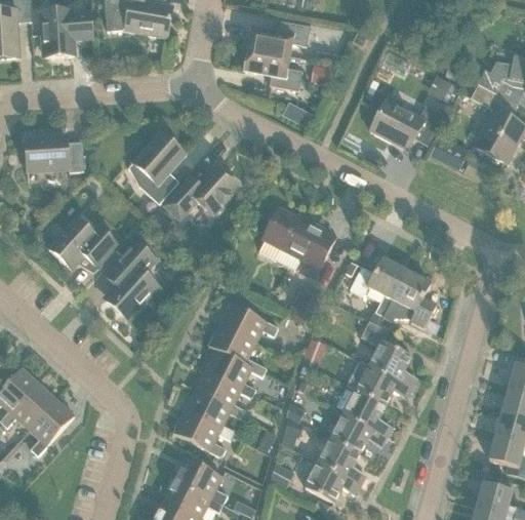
[(0,53),(18,53),(16,22),(31,21),(29,0),(12,0),(13,11),(0,11),(0,53)]
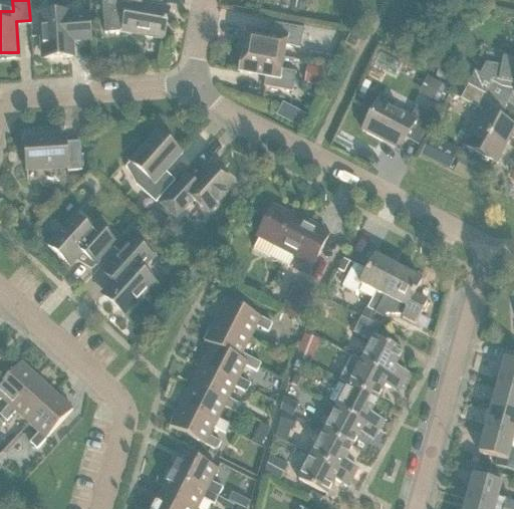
[(163,35),(169,4),(147,0),(107,0),(107,2),(101,3),(104,29),(121,28),(163,35)]
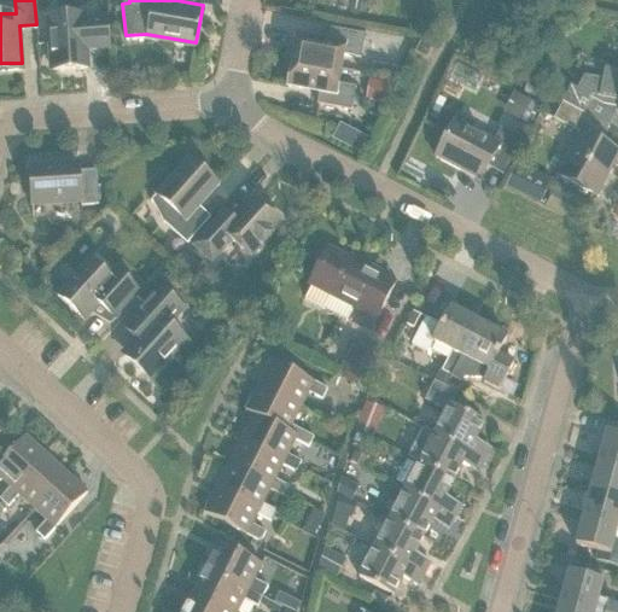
[(82,15),(82,11),(48,13),(52,65),(86,64),(85,45),(92,44),(92,45),(110,44),(108,12),(82,15)]
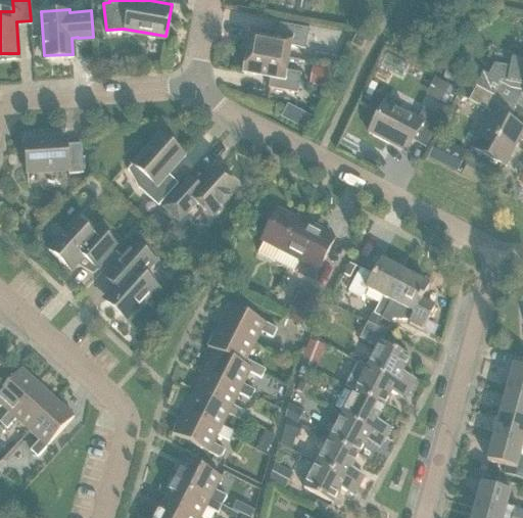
[(246,47),(288,54),(290,42),(304,45),(308,25),(279,19),(277,32),(250,27),(246,47)]
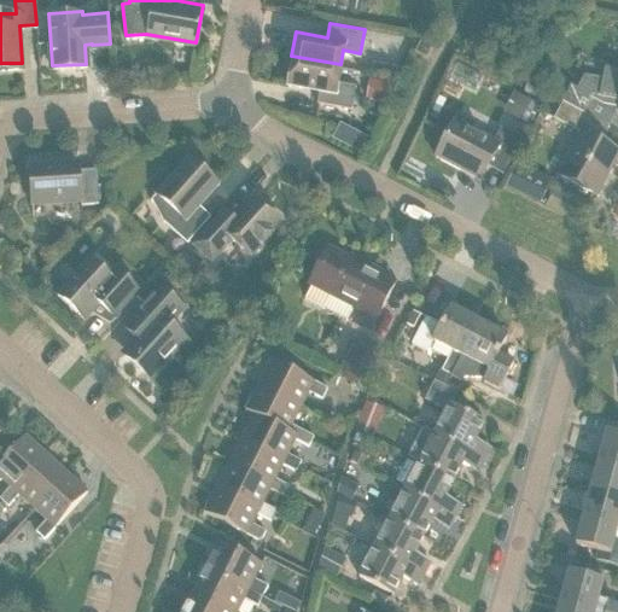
[(426,53),(432,42),(420,36),(414,47),(426,53)]
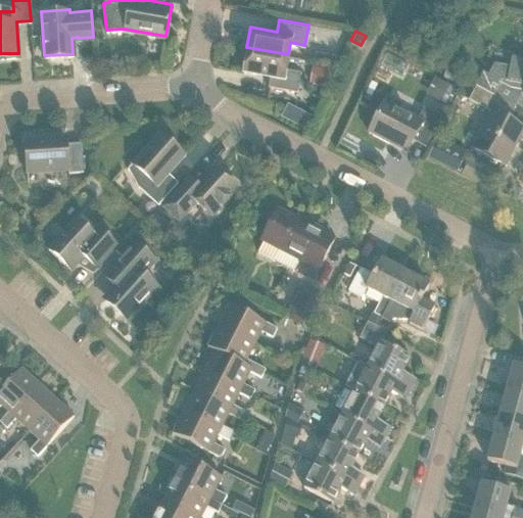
[(286,66),(288,54),(246,47),(243,67),(270,72),(268,84),(297,89),(300,68),(286,66)]
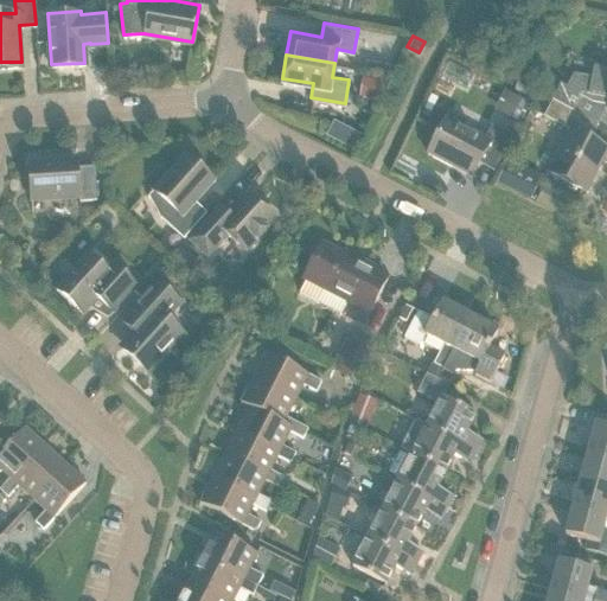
[(389,63),(378,62),(377,70),(388,72),(389,63)]
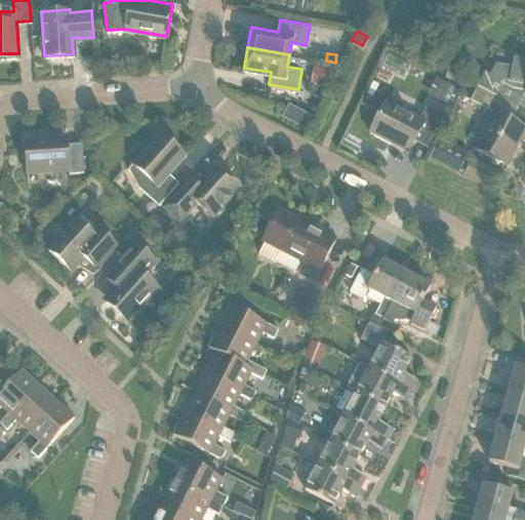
[(510,101),(517,87),(523,91),(524,91),(524,55),(516,54),(514,66),(495,63),(490,74),(484,71),(478,84),(510,101)]
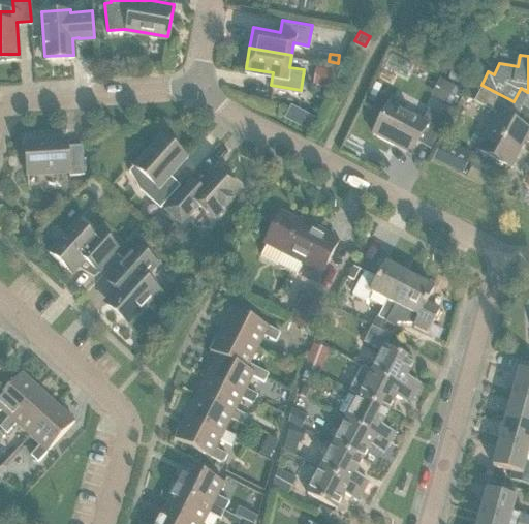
[(329,84),(332,67),(315,63),(312,81),(329,84)]
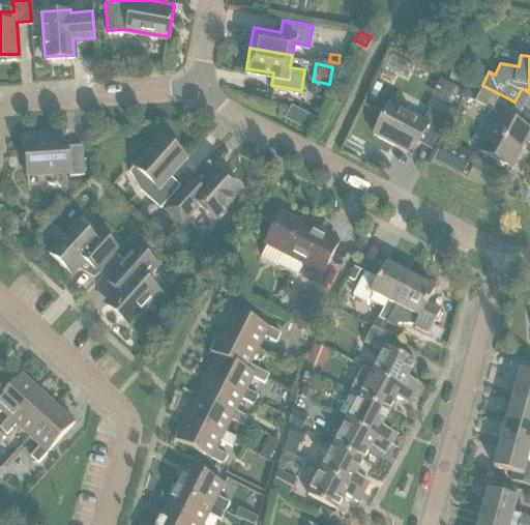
[(463,87),(451,81),(443,98),(454,105),(463,87)]
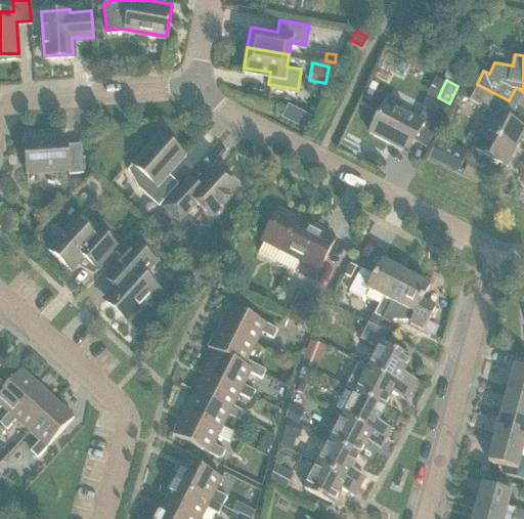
[(523,124),(501,113),(509,100),(477,84),(470,98),(493,111),(475,146),(507,163),(523,130),(523,124)]
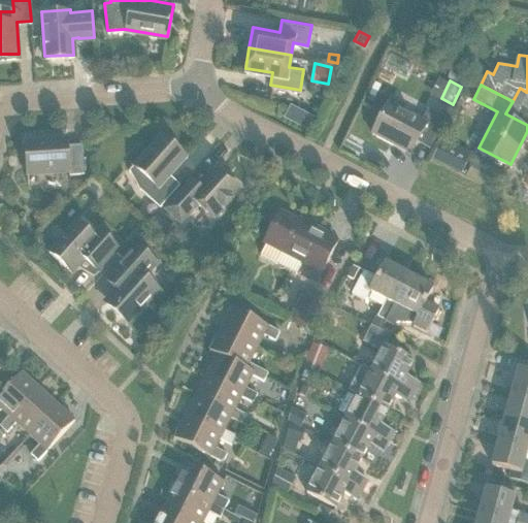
[(421,117),(388,99),(371,130),(409,151),(420,131),(432,137),(446,113),(427,104),(421,117)]
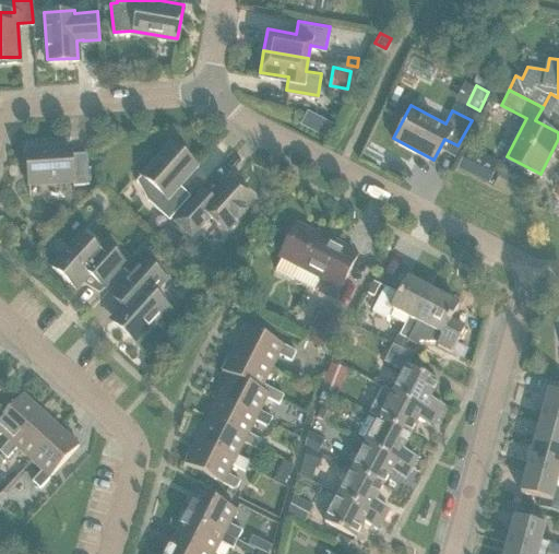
[(307,108),(300,121),(324,134),(331,121),(307,108)]
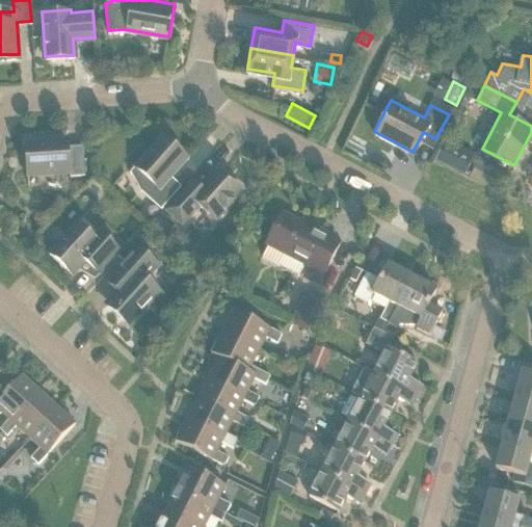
[(160,206),(181,183),(170,174),(187,155),(162,132),(129,168),(139,187),(160,206)]
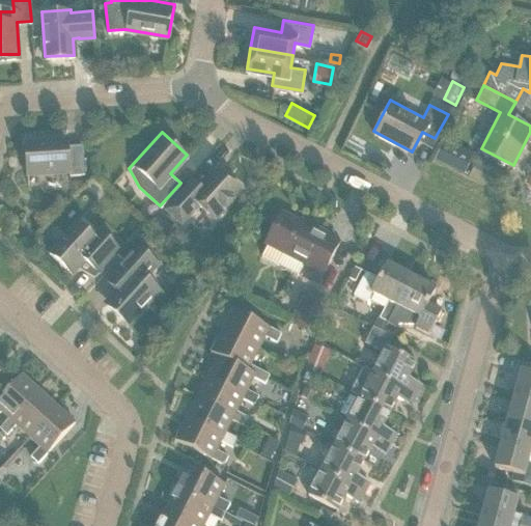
[(458,143),(443,136),(435,157),(449,163),(458,143)]
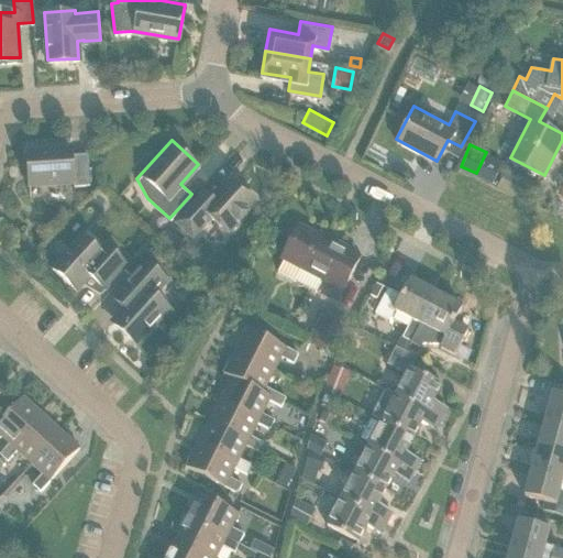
[(72,152),(72,146),(26,150),(29,193),(31,193),(30,182),(73,178),(74,183),(89,182),(87,151),(72,152)]
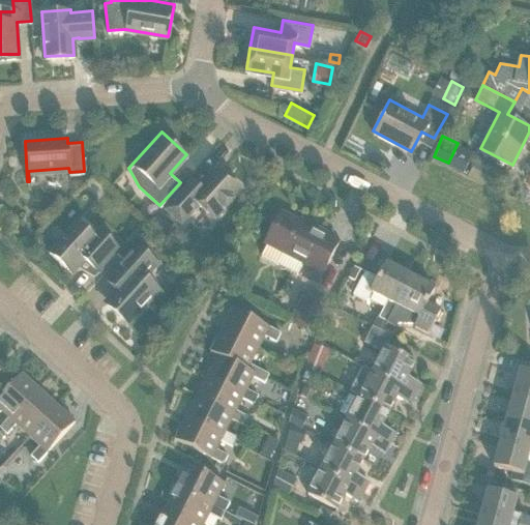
[(231,196),(240,185),(218,166),(201,185),(190,177),(171,199),(188,213),(199,203),(212,215),(216,212),(217,213),(232,198),(231,196)]
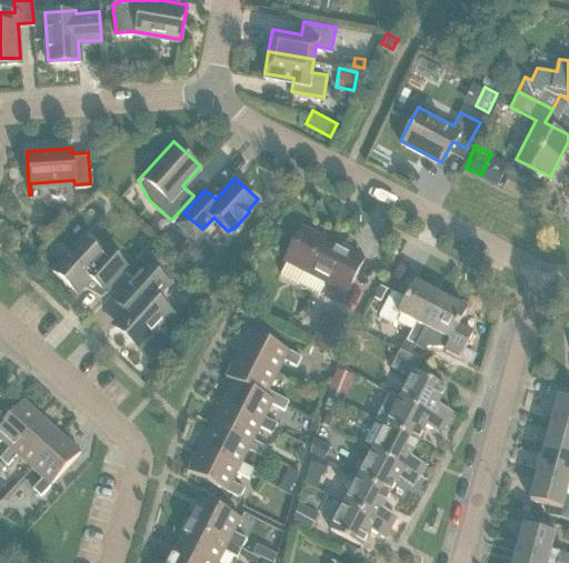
[(175,249),(187,235),(171,222),(159,235),(175,249)]
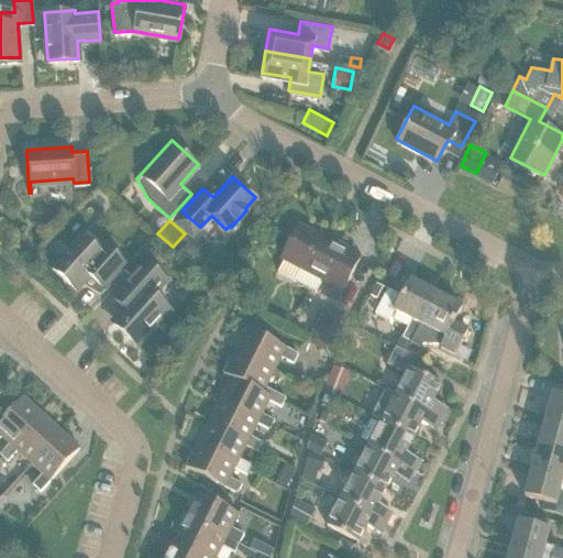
[(284,256),(277,269),(294,276),(299,265),(322,276),(318,286),(338,296),(359,253),(345,247),(346,243),(318,229),(317,231),(300,223),(284,256)]
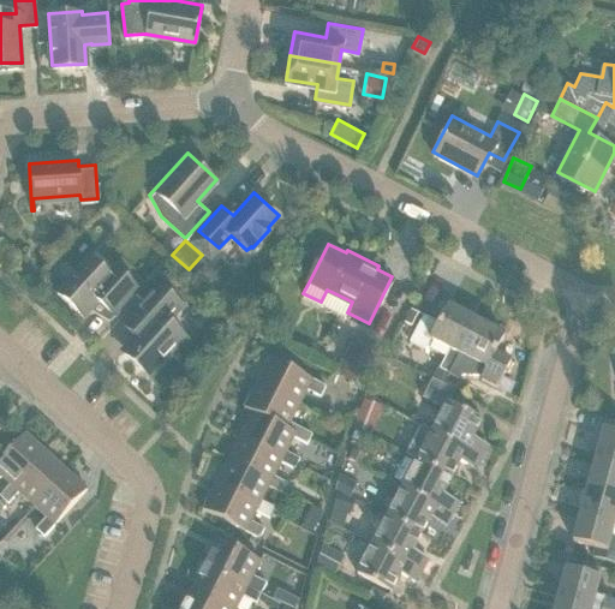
[(108,272),(89,254),(57,290),(83,314),(97,298),(114,312),(138,286),(114,264),(108,272)]
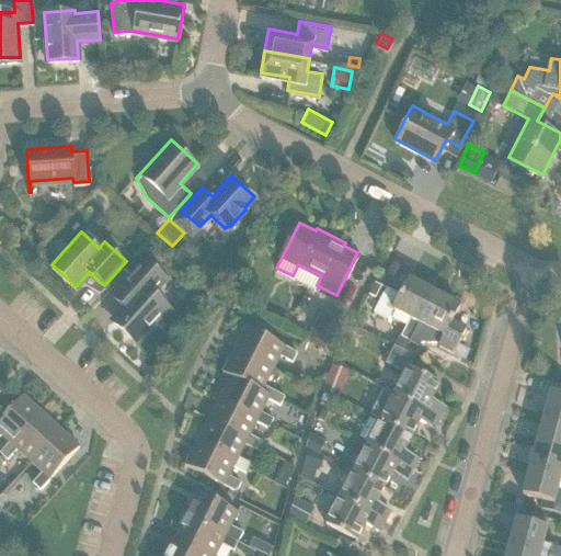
[(127,301),(114,315),(139,338),(158,317),(160,319),(169,309),(168,307),(169,306),(152,291),(165,276),(145,257),(126,278),(115,290),(127,301)]
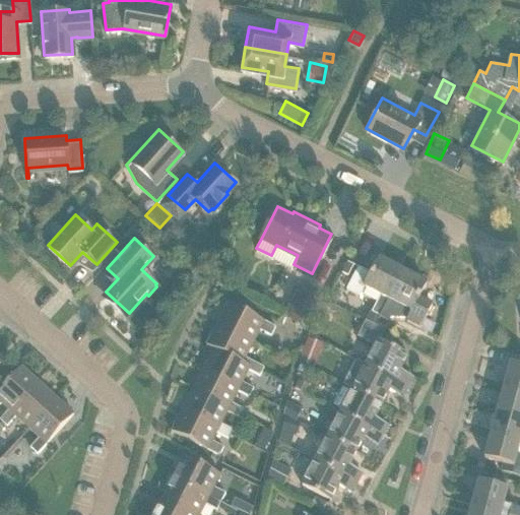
[(379,312),(402,268),(378,255),(371,269),(358,263),(346,285),(360,293),(364,283),(380,292),(372,308),(379,312)]
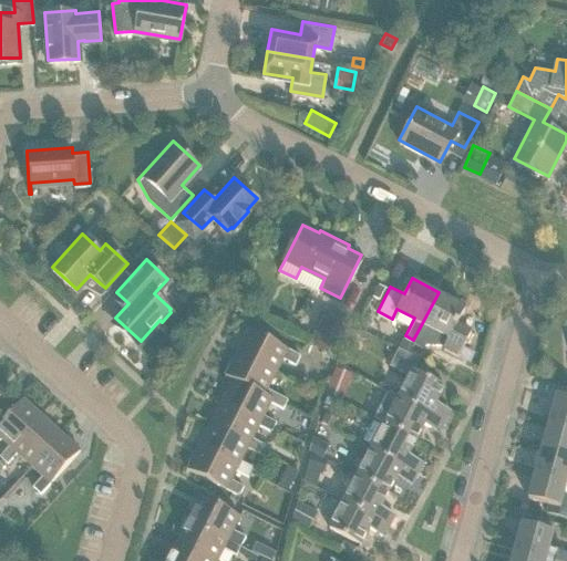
[(439,292),(413,340),(422,344),(431,326),(447,335),(443,345),(457,353),(471,328),(456,321),(464,305),(439,292)]
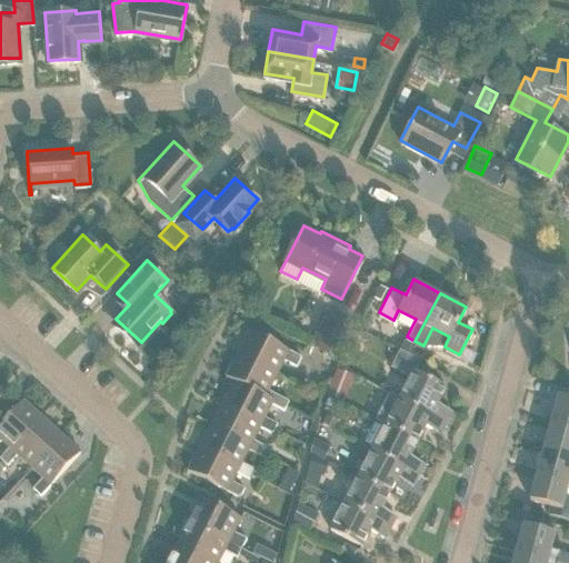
[(350,321),(327,309),(311,337),(335,349),(350,321)]
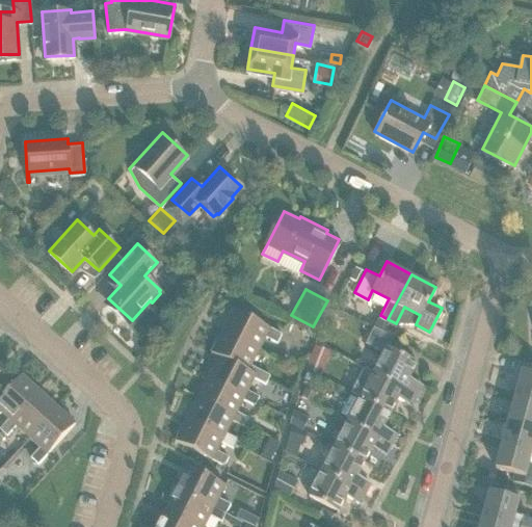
[(220,330),(258,348),(265,334),(276,340),(282,331),(233,306),(220,330)]
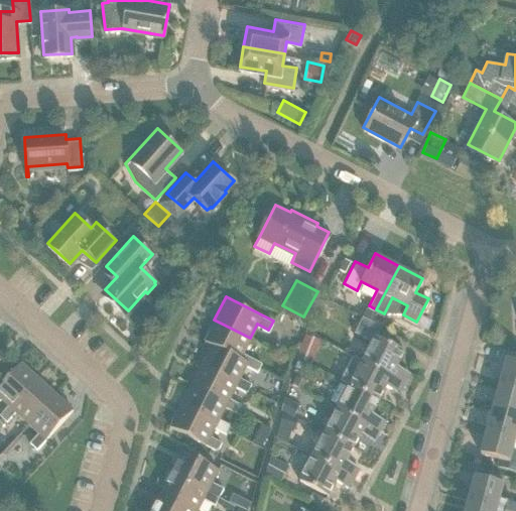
[(362,358),(403,381),(408,371),(395,364),(403,350),(375,335),(381,324),(371,318),(369,323),(360,317),(354,330),(372,339),(362,358)]
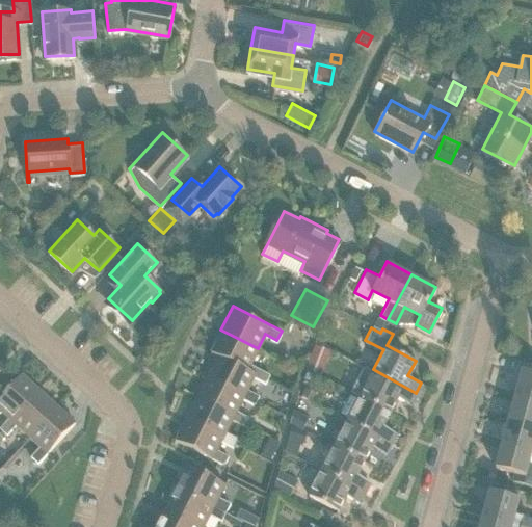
[(250,363),(258,348),(220,330),(211,349),(218,353),(216,356),(254,374),(265,380),(269,372),(250,363)]
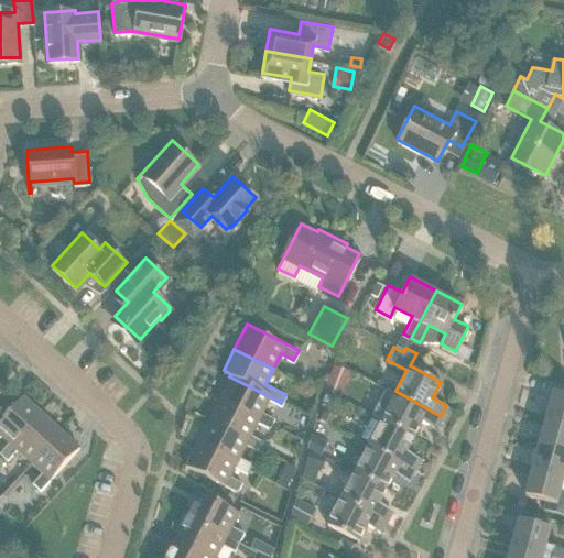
[(344,385),(350,368),(334,362),(328,379),(344,385)]
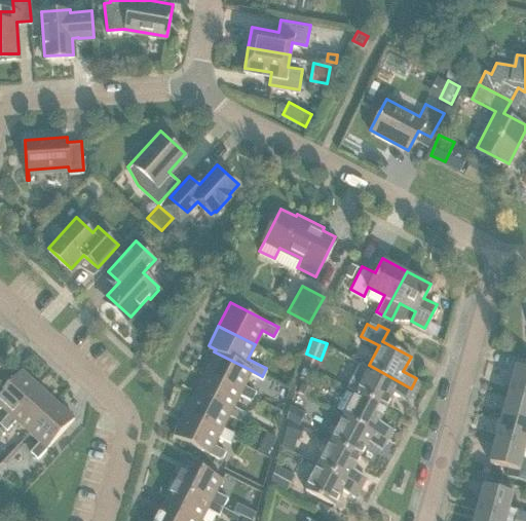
[(245,383),(251,370),(214,351),(203,373),(239,392),(252,398),(256,388),(245,383)]
